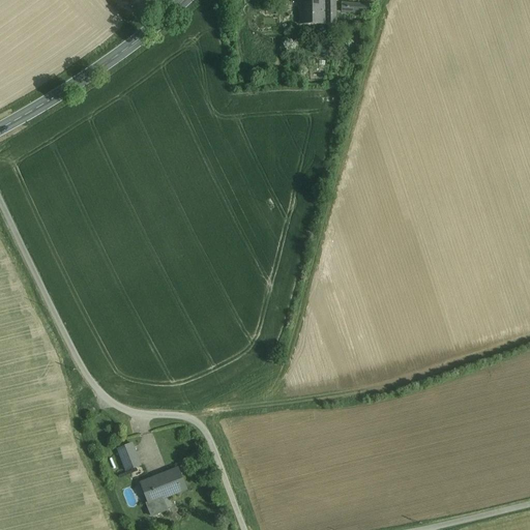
[(299,0),(300,24),(326,24),(326,0),(299,0)]
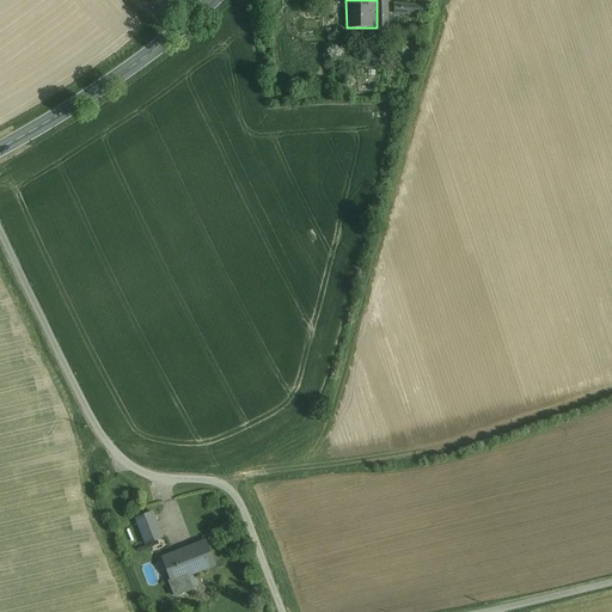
[(377,0),(377,28),(389,28),(387,0),(377,0)]
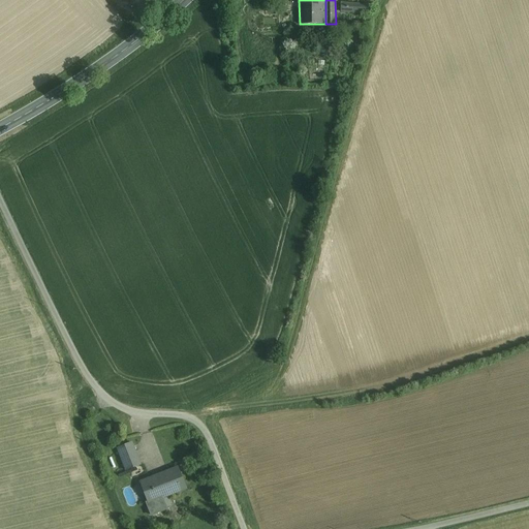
[(371,5),(342,3),(341,11),(370,14),(371,5)]
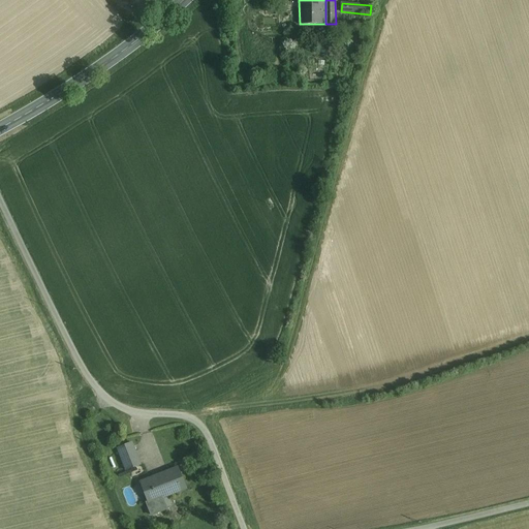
[(131,442),(118,448),(127,470),(141,465),(131,442)]
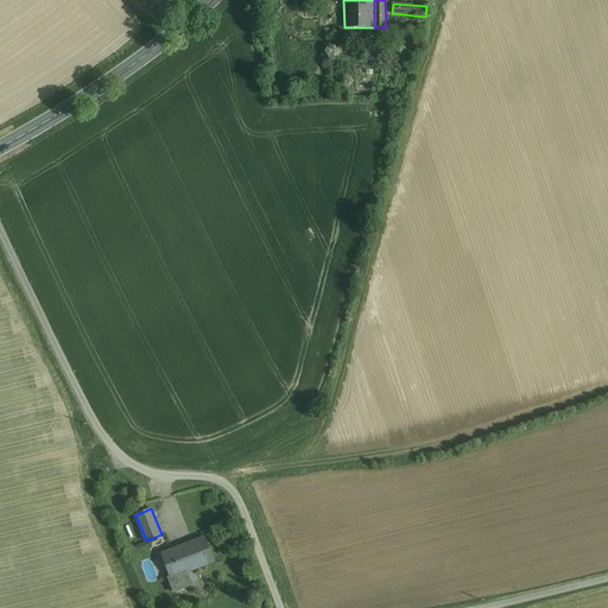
[(204,539),(178,550),(177,549),(162,555),(171,578),(172,577),(171,576),(190,569),(194,568),(194,569),(214,561),(206,538),(204,538),(204,539)]
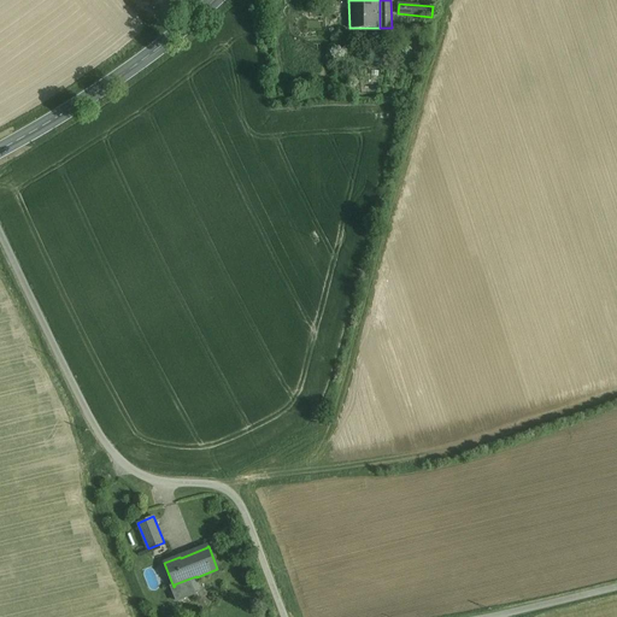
[(198,595),(193,577),(174,585),(175,586),(174,587),(178,601),(198,595)]
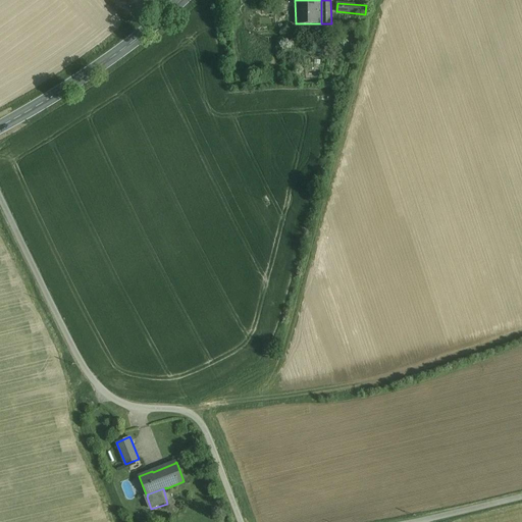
All buildings are outlined.
